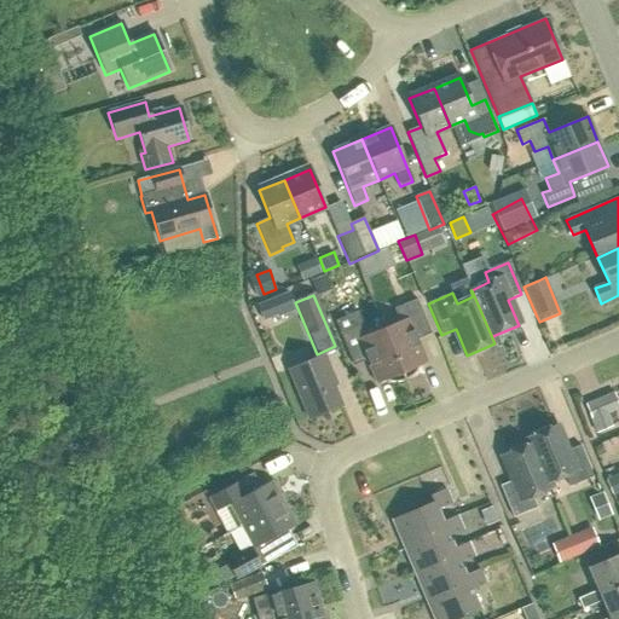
[(383,329),(404,381),(409,379),(411,377),(414,375),(416,372),(417,371),(418,368),(427,364),(417,340),(431,335),(416,300),(393,310),(399,323),(383,329)]
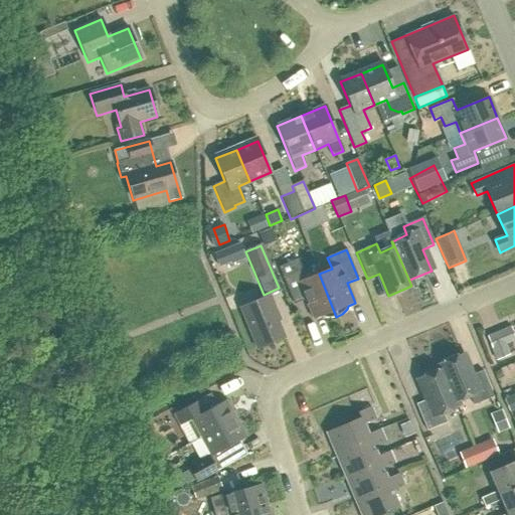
[(216,271),(243,266),(241,251),(214,256),(216,271)]
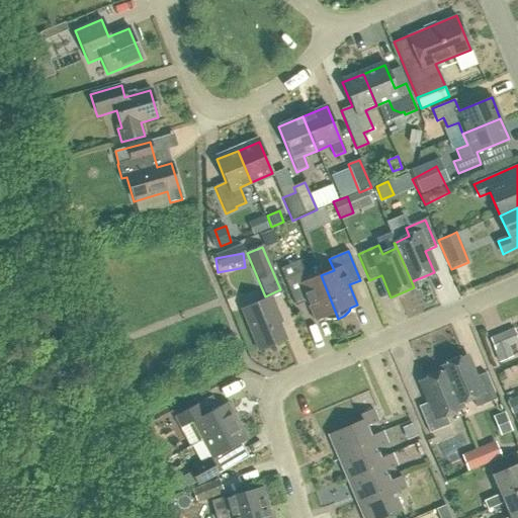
[(335,320),(338,319),(321,275),(308,281),(299,261),(280,269),(295,307),(307,303),(315,323),(322,320),(324,320),(327,321),(331,321),(335,320)]
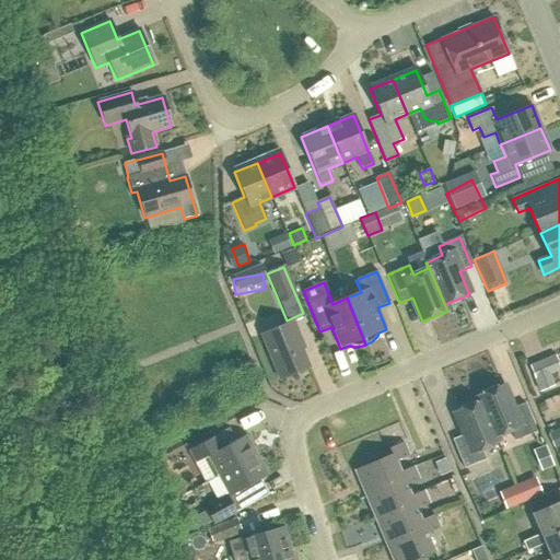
[(301,341),(293,322),(260,336),(279,381),(308,369),(298,342),(301,341)]
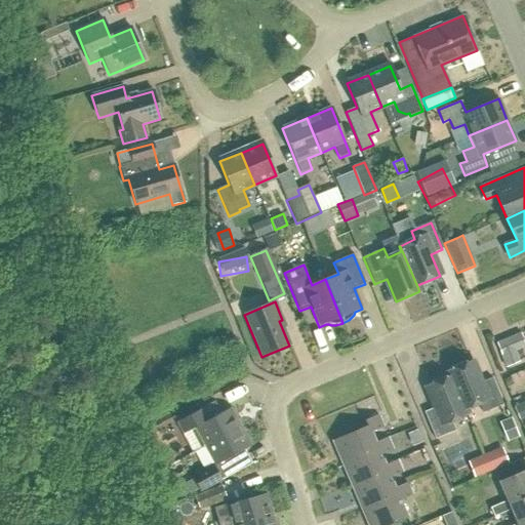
[(524,347),(524,344),(521,333),(496,342),(506,367),(520,362),(516,351),(524,347)]
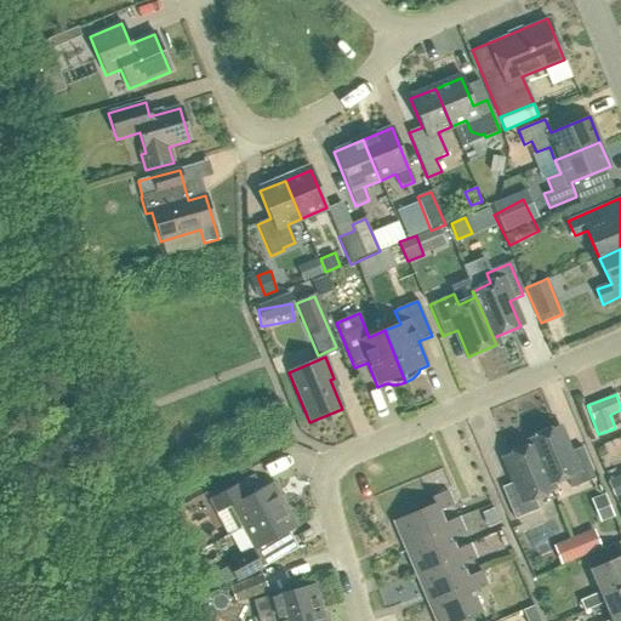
[(557,427),(529,439),(552,493),(550,485),(567,479),(570,489),(594,479),(581,448),(568,454),(557,427)]
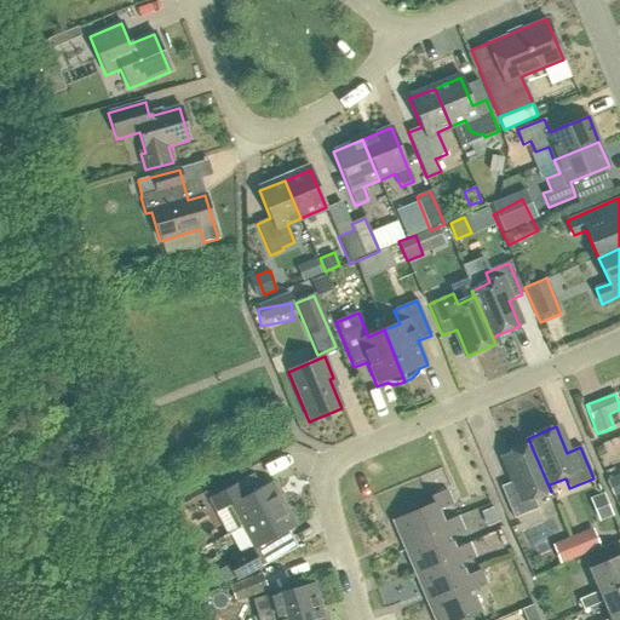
[(551,492),(528,438),(527,438),(530,445),(503,455),(514,482),(500,487),(514,520),(538,510),(533,499),(551,492)]
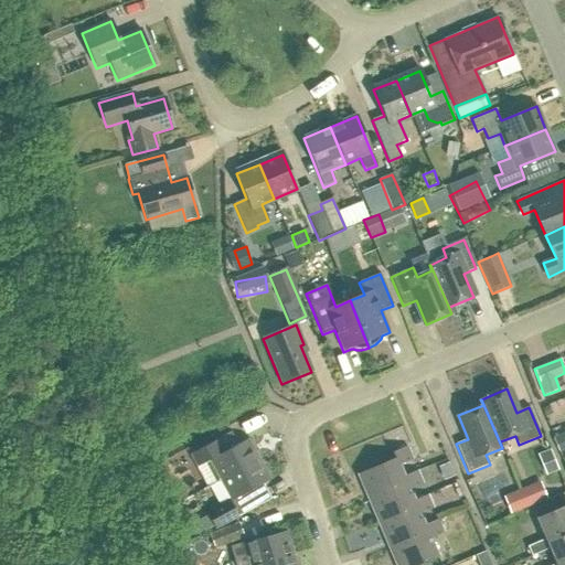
[(209,461),(220,481),(258,460),(247,439),(237,445),(231,433),(190,456),(196,468),(209,461)]
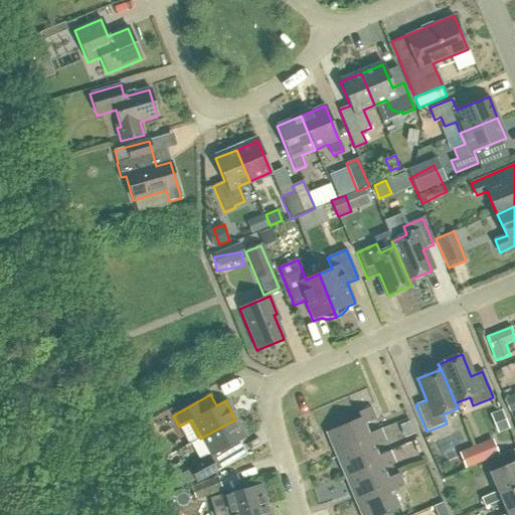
[(514,408),(514,394),(505,399),(510,411),(514,408)]
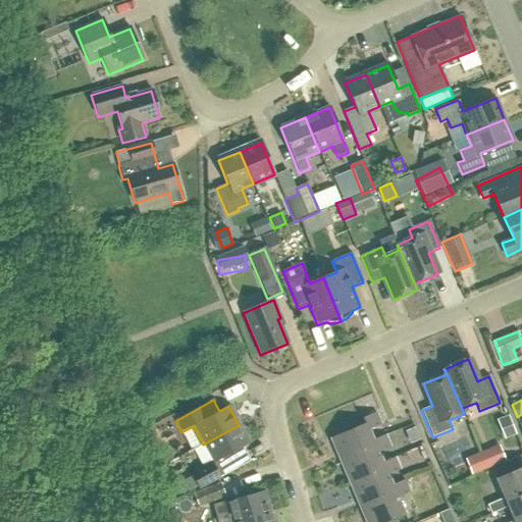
[(375,447),(373,440),(368,430),(380,425),(375,413),(362,418),(365,424),(330,439),(341,462),(375,447)]
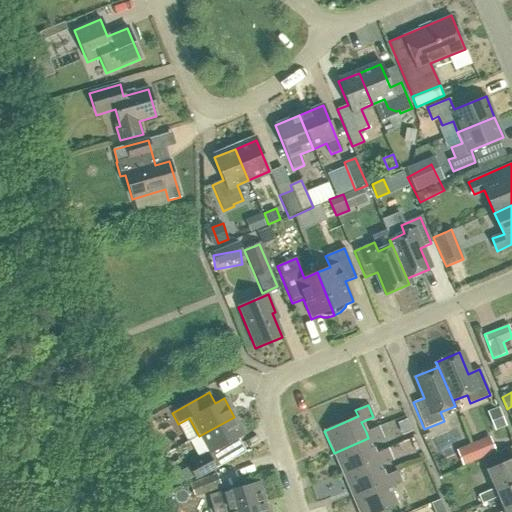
[(244,435),(234,417),(199,436),(209,454),(187,465),(195,480),(226,463),(219,449),(244,435)]
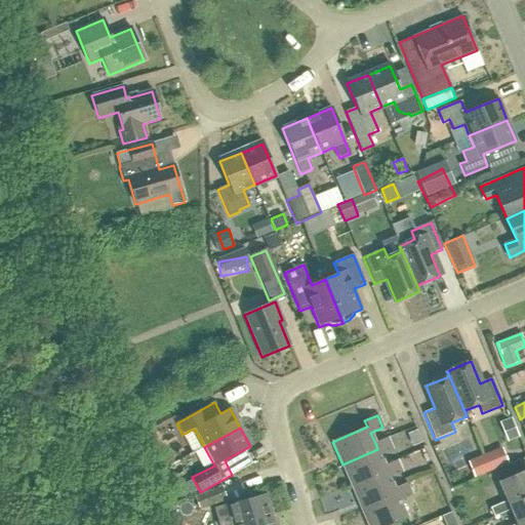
[(162,446),(154,432),(134,444),(143,458),(162,446)]
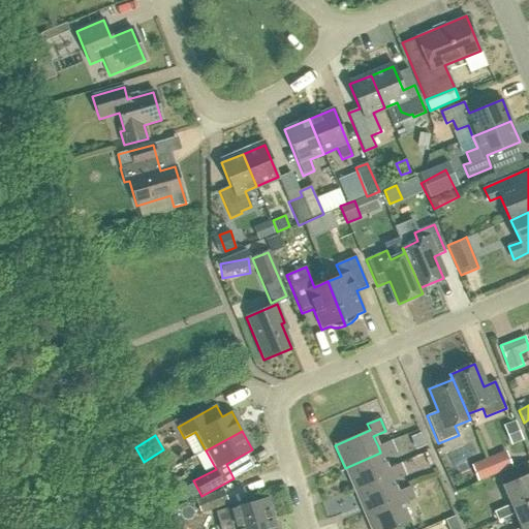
[(423,448),(416,435),(405,440),(411,454),(423,448)]
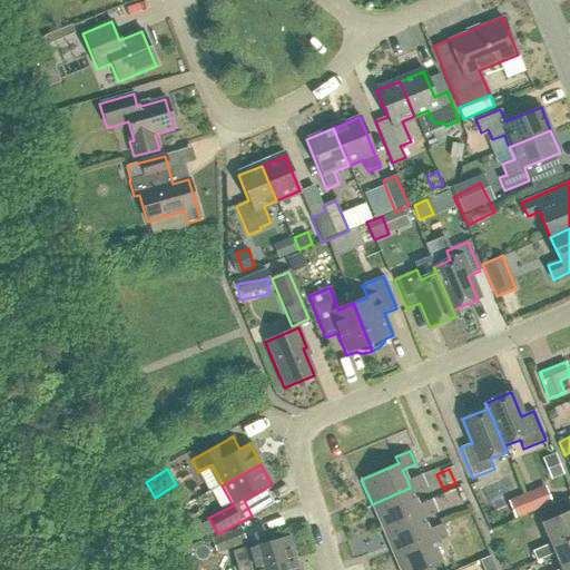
[(410,488),(372,504),(382,529),(421,513),(418,505),(413,494),(426,489),(420,475),(408,481),(410,488)]
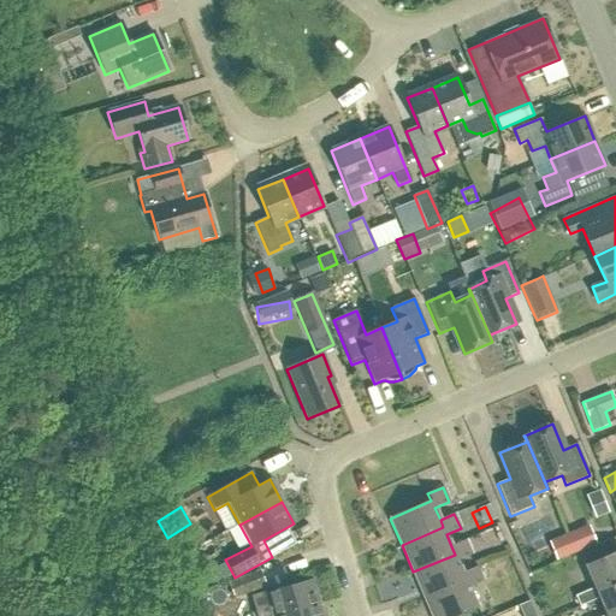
[(474,561),(502,551),(497,537),(469,546),(474,561)]
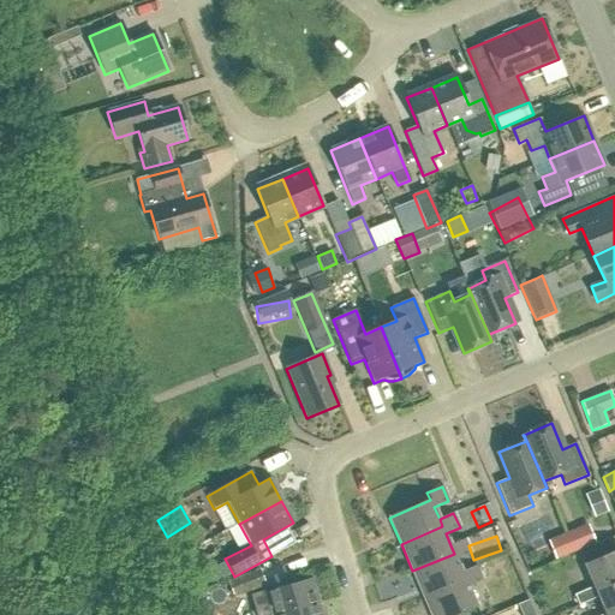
[(547,550),(554,569),(592,557),(586,537),(547,550)]
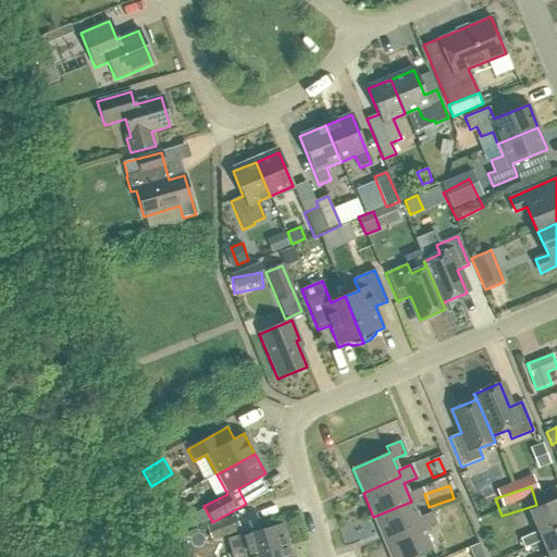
[(411,502),(373,517),(384,542),(421,525),(418,518),(413,507),(426,502),(421,489),(408,494),(411,502)]
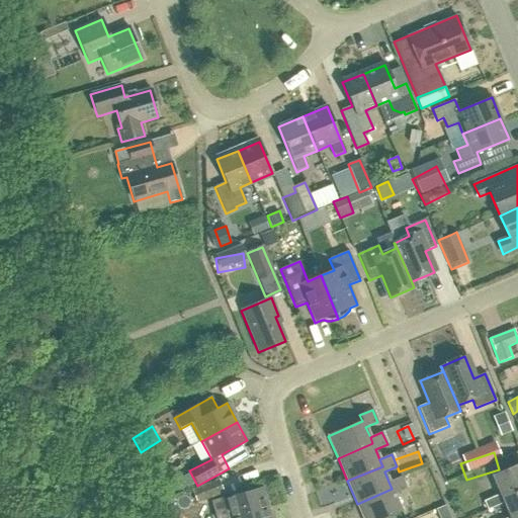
[(154,466),(151,459),(141,462),(144,470),(154,466)]
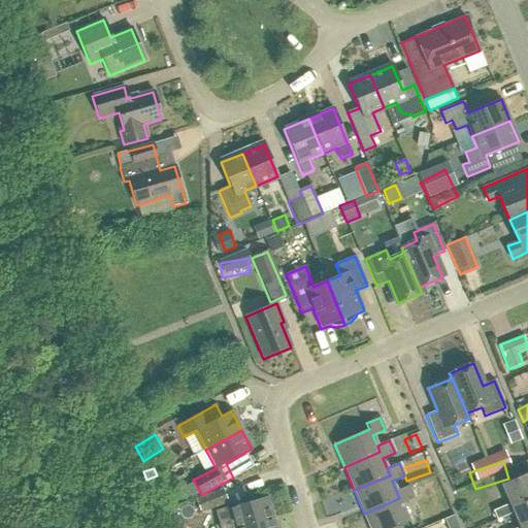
[(512,509),(527,501),(527,473),(501,486),(509,504),(493,512),(496,521),(514,514),(512,509)]
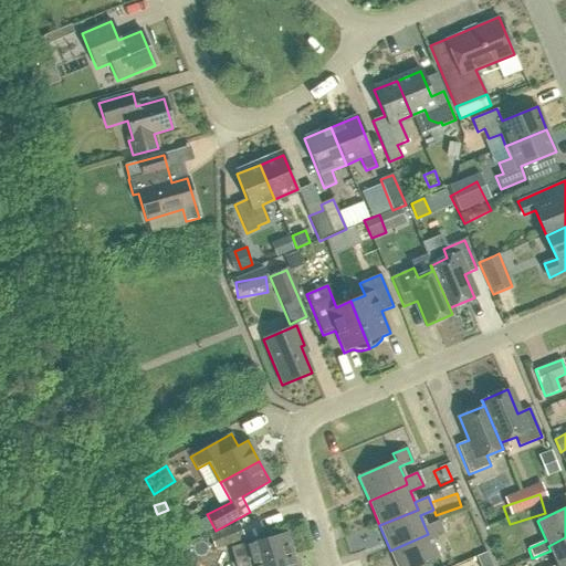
[(213,528),(207,515),(194,523),(200,536),(213,528)]
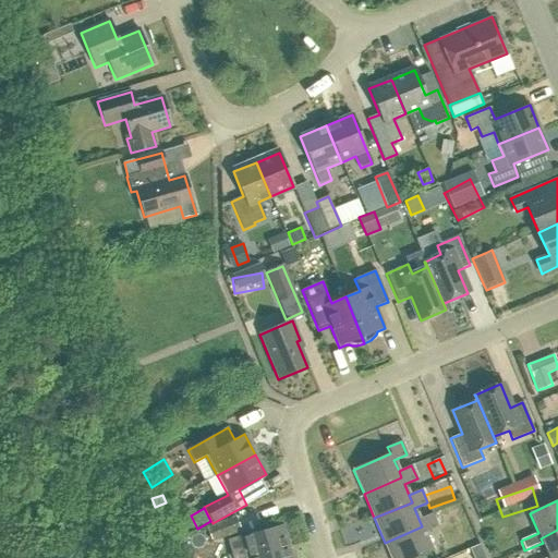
[(432,513),(419,519),(422,526),(385,543),(390,557),(415,557),(433,550),(424,532),(437,526),(432,513)]
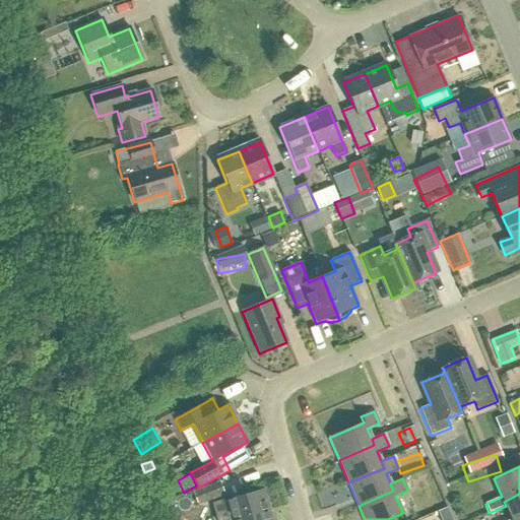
[(224,494),(219,480),(193,492),(199,505),(224,494)]
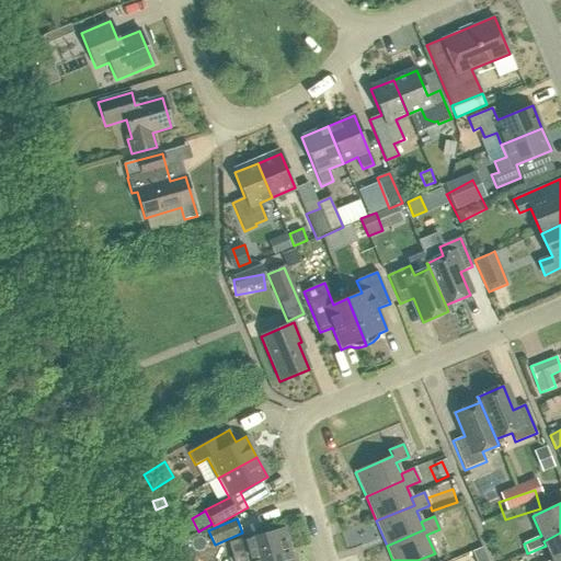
[(242,540),(248,560),(252,560),(290,550),(284,528),(242,540)]
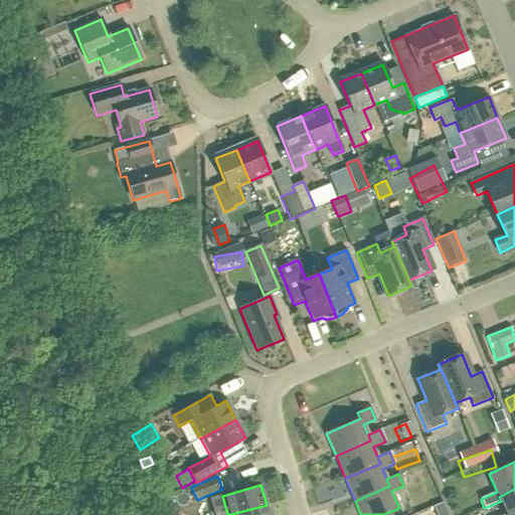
[(514,514),(514,489),(499,497),(501,501),(507,514),(514,514)]
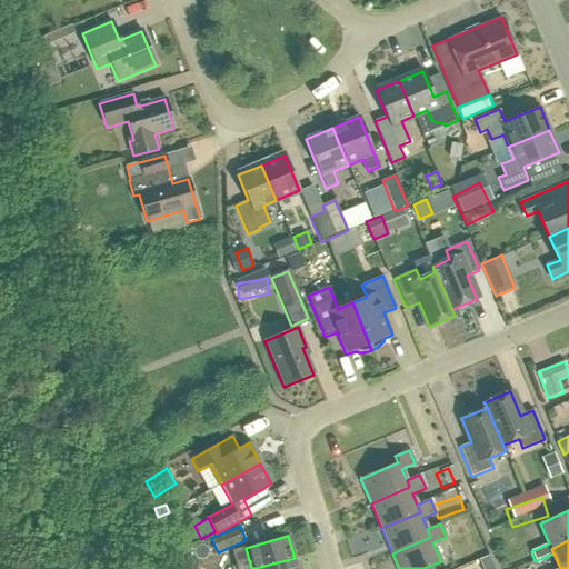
[(496,568),(490,556),(480,560),(483,568),(496,568)]
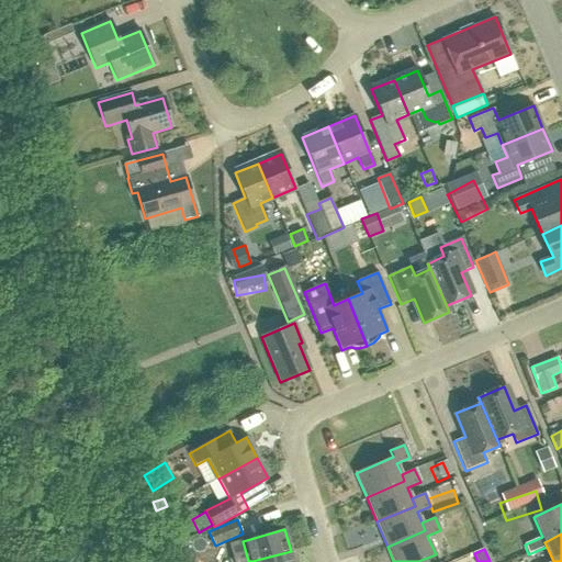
[(293,561),(291,551),(253,561),(293,561)]
